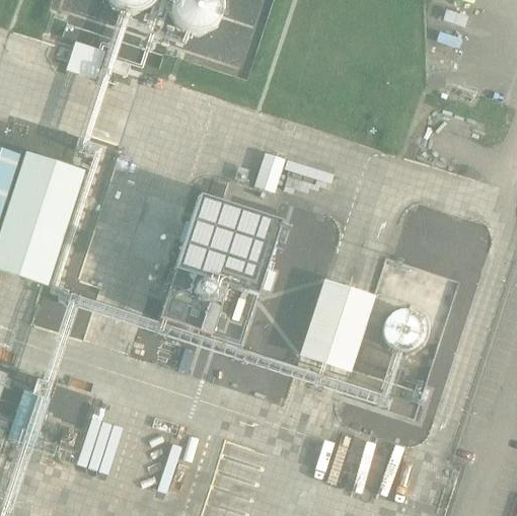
[(0,146),(0,214),(20,153),(0,146)]
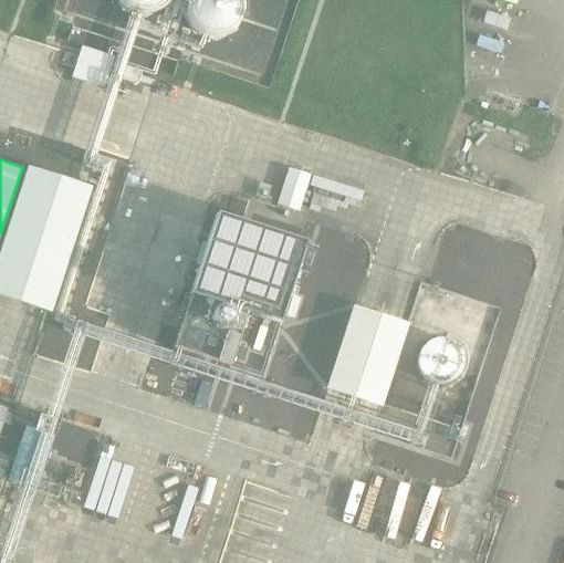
[(29,163),(0,252),(0,293),(51,311),(93,184),(29,163)]
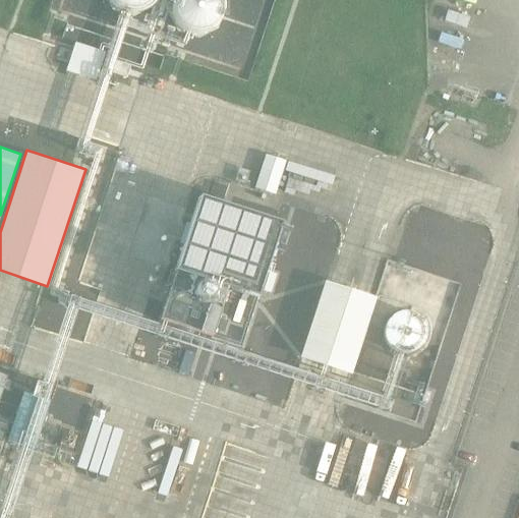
[(268,151),(258,185),(279,190),(288,157),(268,151)]
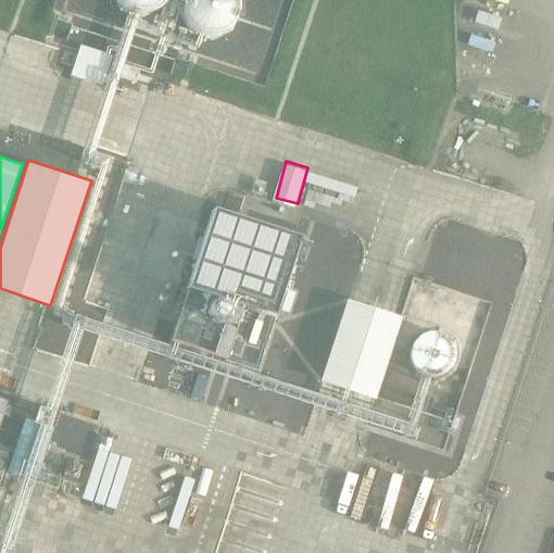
[(259,368),(301,238),(213,209),(171,339),(259,368)]
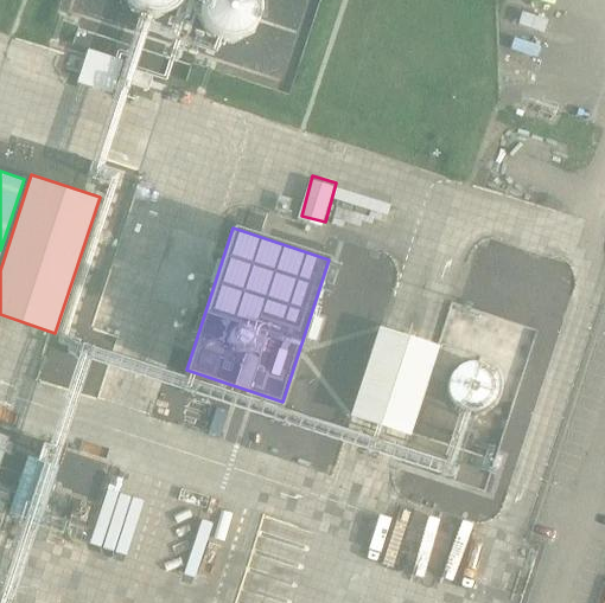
[(383,320),(355,410),(415,430),(445,339),(383,320)]
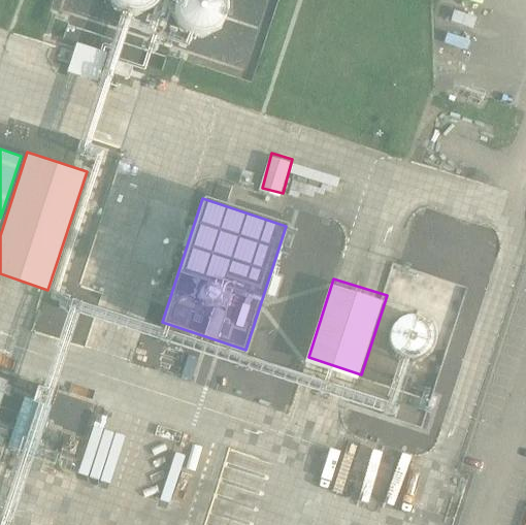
[(25,396),(8,445),(36,454),(53,405),(25,396)]
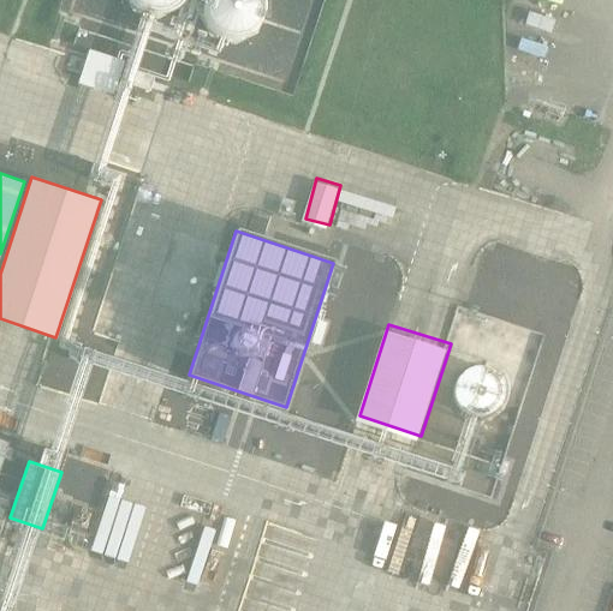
[(286,610),(292,591),(240,576),(230,610),(286,610)]
